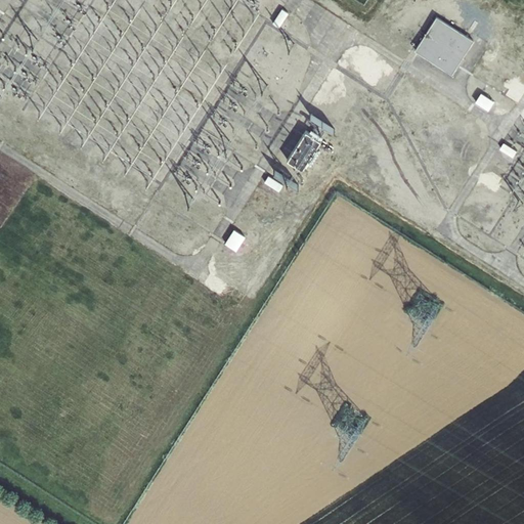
[(289,10),(281,6),(272,22),(279,26),(289,10)]
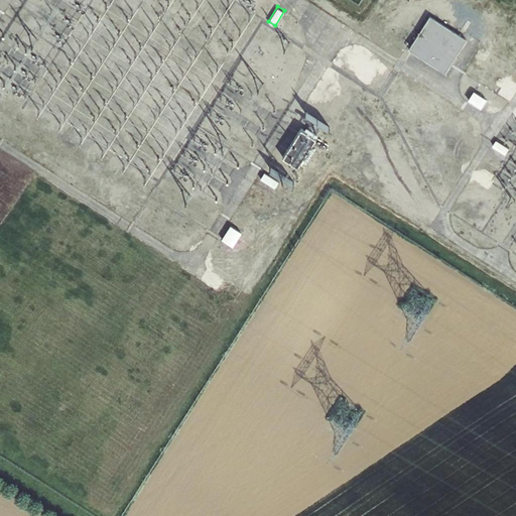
[(456,58),(466,42),(429,18),(418,34),(456,58)]
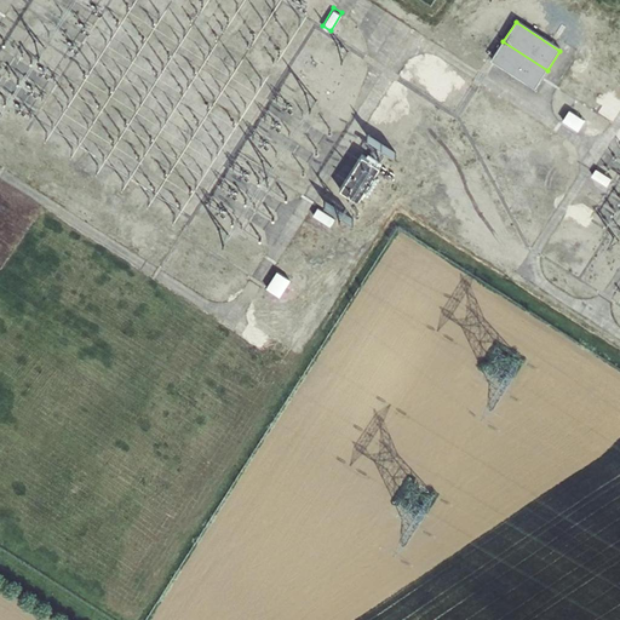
[(535,89),(547,70),(503,41),(491,59),(535,89)]
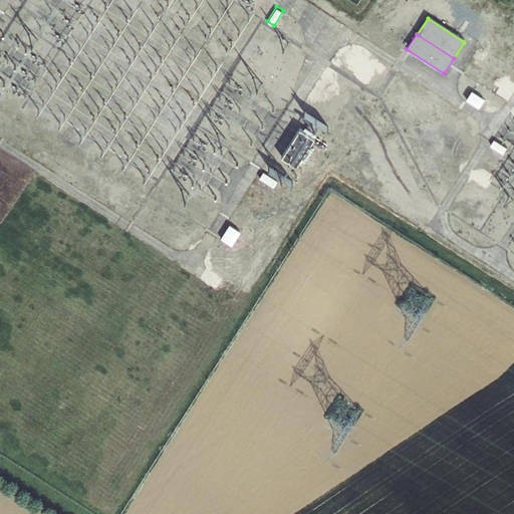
[(293,48),(288,61),(294,64),(299,50),(293,48)]
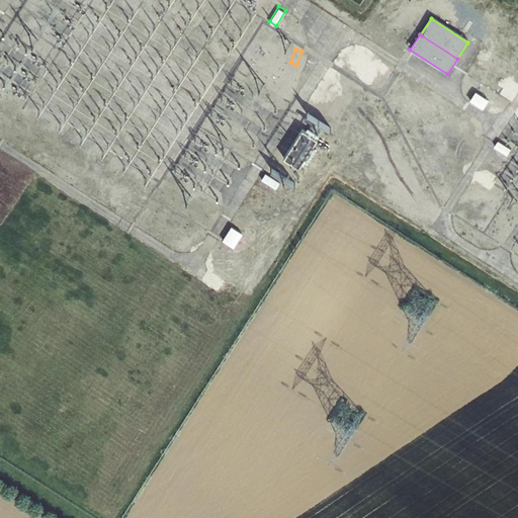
[(309,110),(321,117),(341,82),(330,75),(309,110)]
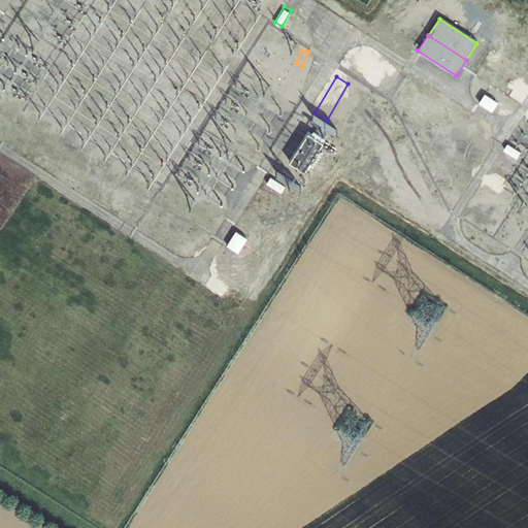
[(527,91),(516,84),(507,96),(519,104),(527,91)]
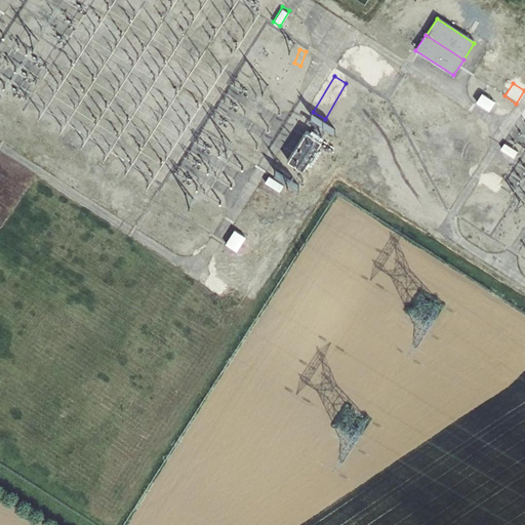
[(495,102),(481,92),(475,103),(489,111),(495,102)]
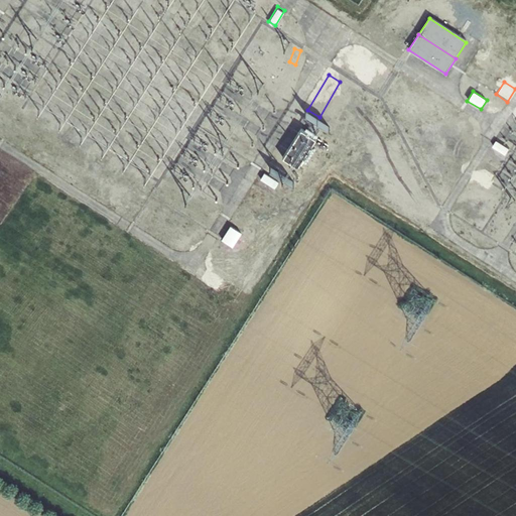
[(299,127),(282,160),(299,168),(315,135),(299,127)]
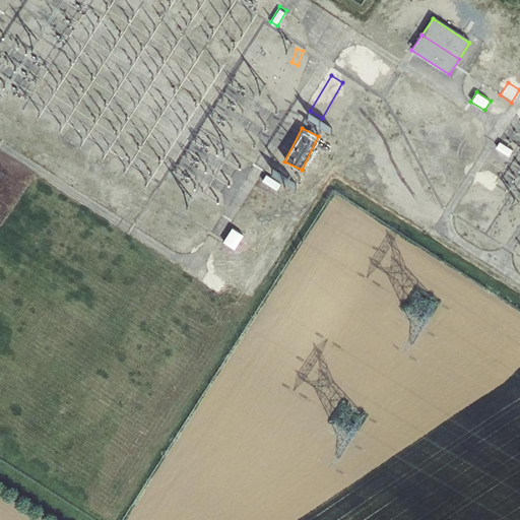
[(514,150),(500,141),(496,148),(509,156),(514,150)]
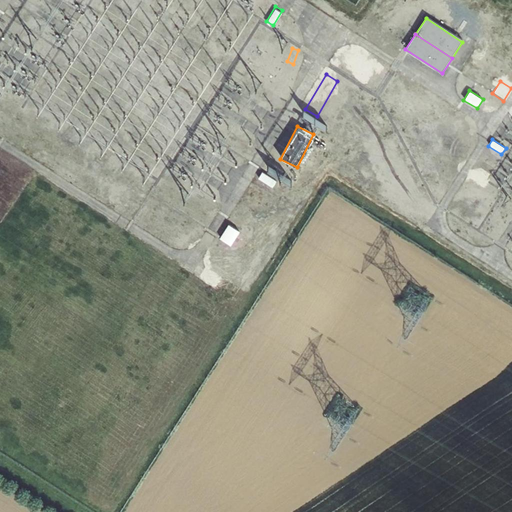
[(276,179),(262,170),(258,177),(272,186),(276,179)]
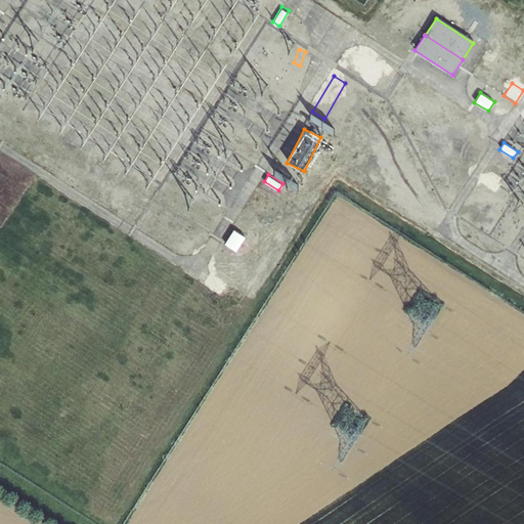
[(497,185),(483,176),(480,181),(494,190),(497,185)]
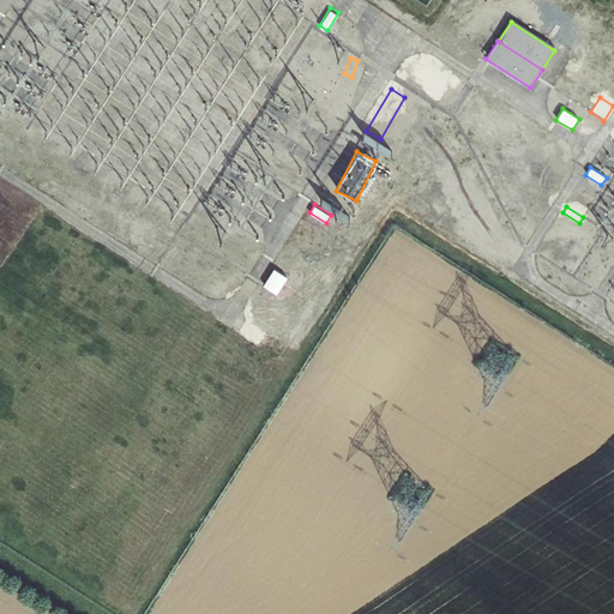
[(287,275),(274,266),(264,283),(277,292),(287,275)]
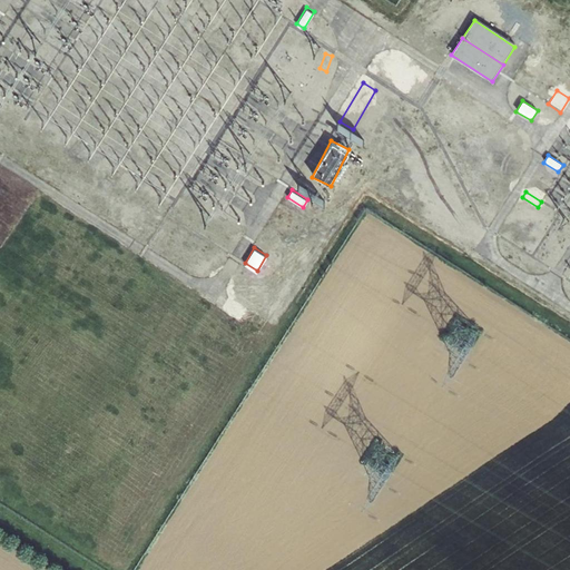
[(247,308),(227,296),(222,306),(241,318),(247,308)]
